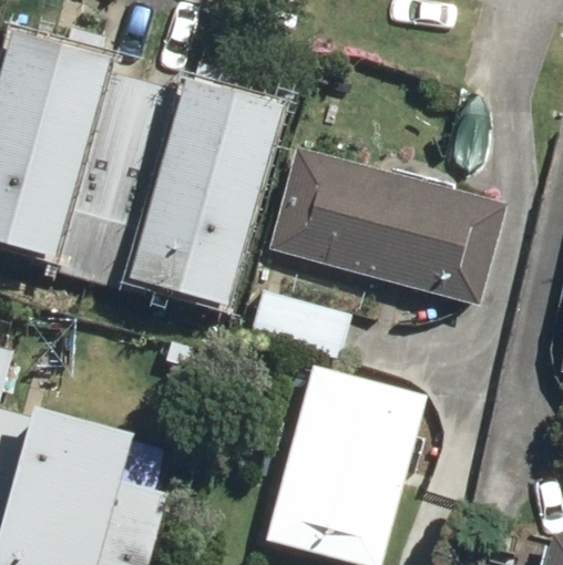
[(70,34),(19,20),(0,85),(0,235),(47,249),(42,267),(154,299),(160,279),(234,300),(292,98),(234,81),(237,71),(198,60),(190,90),(110,68),(119,37),(73,23),(70,34)]
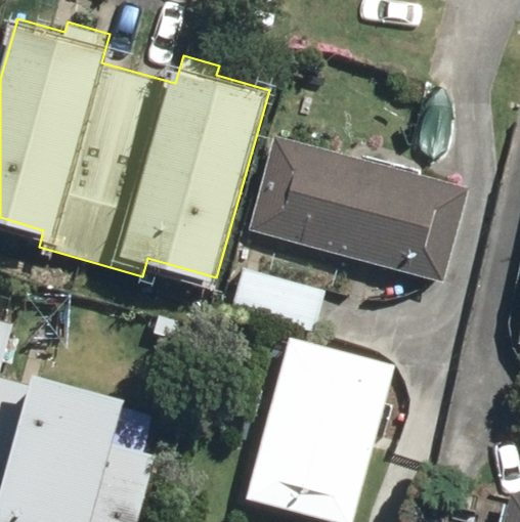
[(465,190),(271,139),(247,230),(440,281),(465,190)]
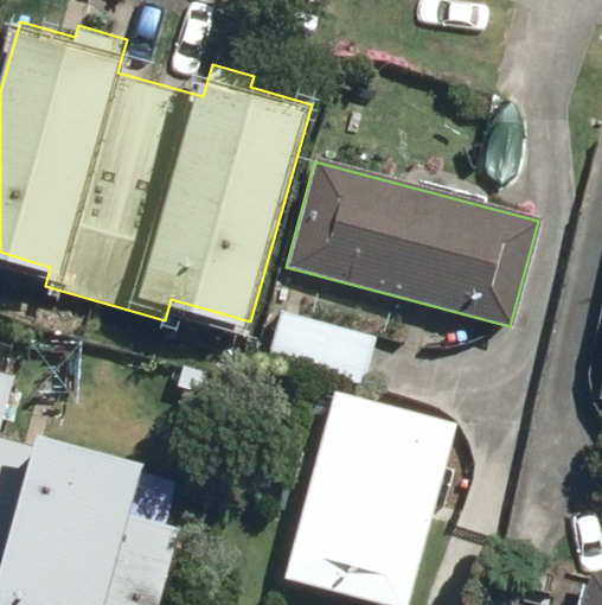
[(283,311),(270,360),(364,387),(378,338),(283,311)]
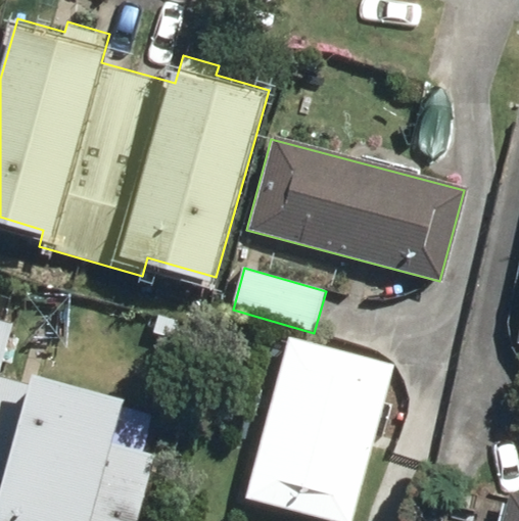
[(18,318),(0,312),(0,476),(9,479),(0,507),(0,520),(141,520),(163,452),(114,435),(128,396),(36,367),(32,379),(1,369),(18,318)]
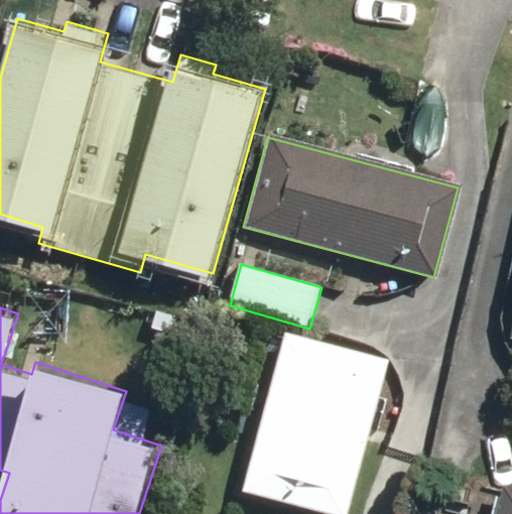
[(343,513),(381,364),(280,339),(241,493),(324,513),(343,513)]
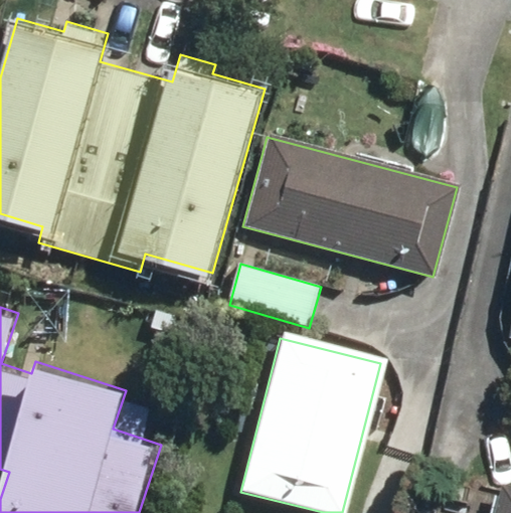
[(510,491),(498,489),(492,512),(510,512),(510,491)]
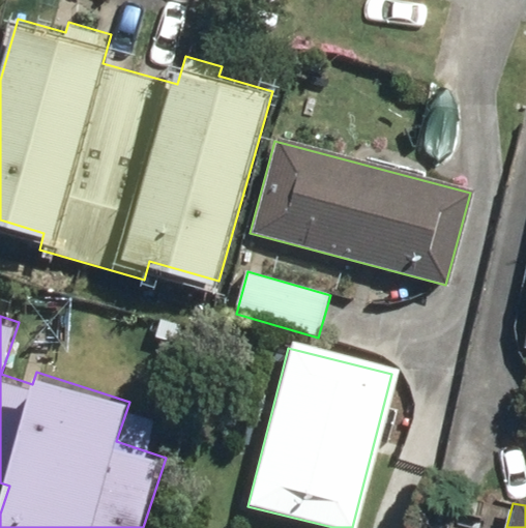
All buildings are outlined.
